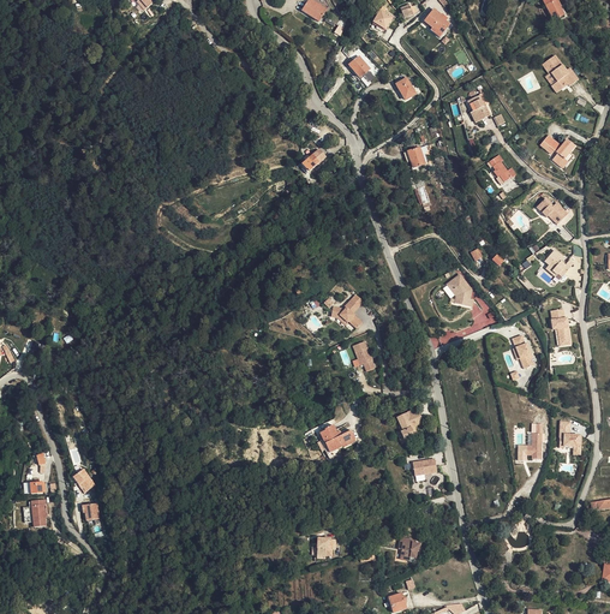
[(136,0),(139,0),(141,1),(138,4),(147,12),(156,3),(153,0),(136,0)]
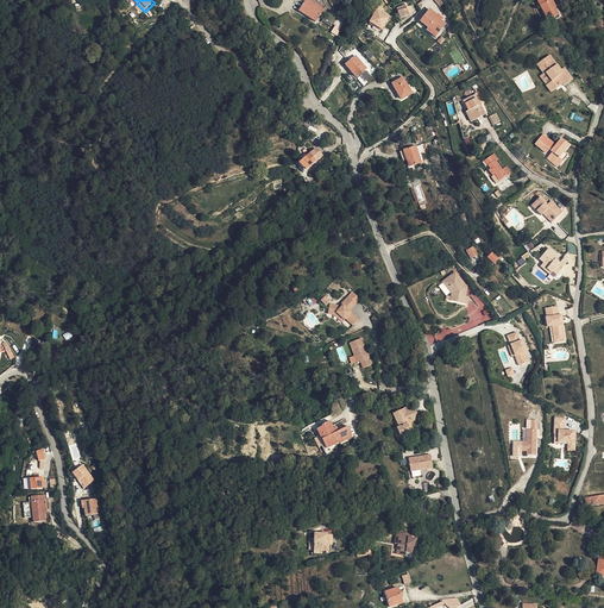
[(545,0),(538,6),(546,18),(548,16),(552,22),(555,19),(560,16),(548,0),(545,0)]
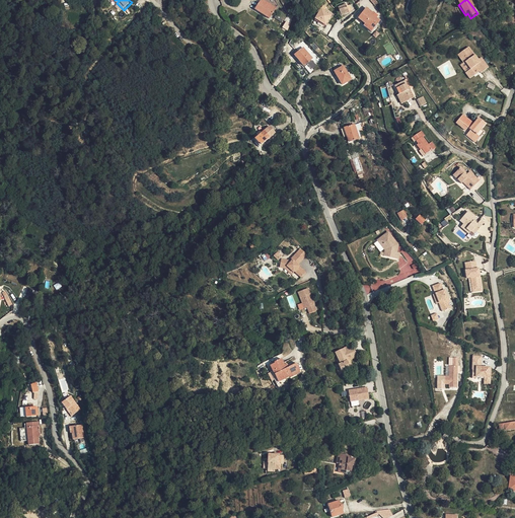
[(256,13),(269,22),(277,13),(264,4),(256,13)]
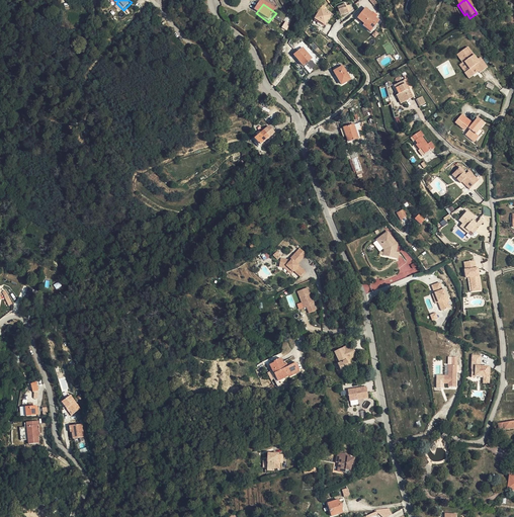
[(361,25),(369,34),(376,26),(374,24),(375,23),(369,16),(370,15),(365,10),(356,18),(362,24),(361,25)]
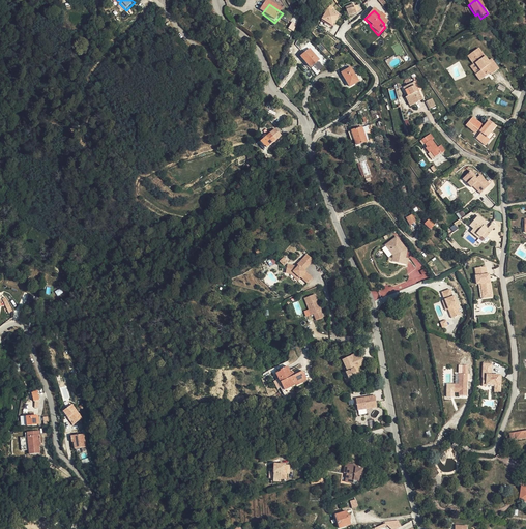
[(319,22),(329,29),(337,19),(327,11),(319,22)]
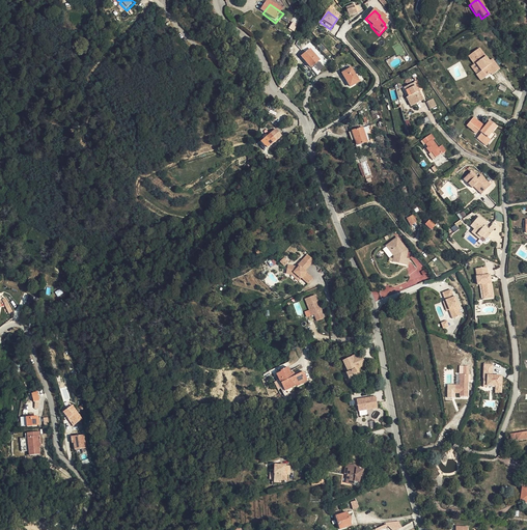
[(481,70),(479,72),(474,76),(479,82),(490,74),(491,76),(499,68),(491,58),(488,60),(478,49),(471,54),(473,57),(470,59),(474,65),(477,63),(481,70)]
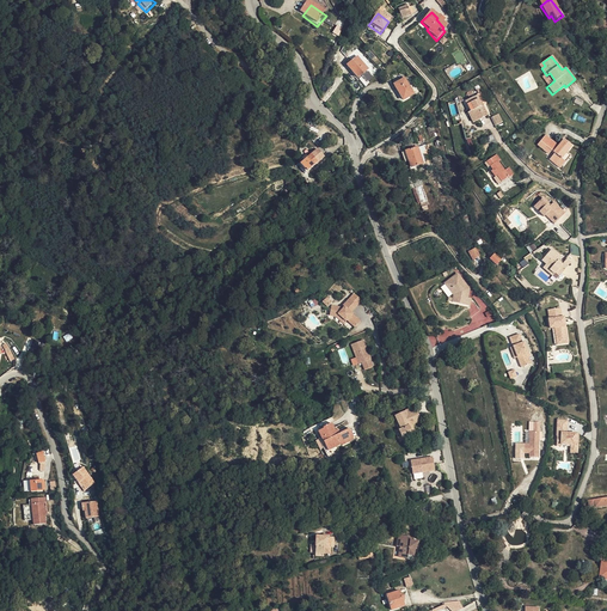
[(359,79),(368,71),(357,57),(348,67),(359,79)]
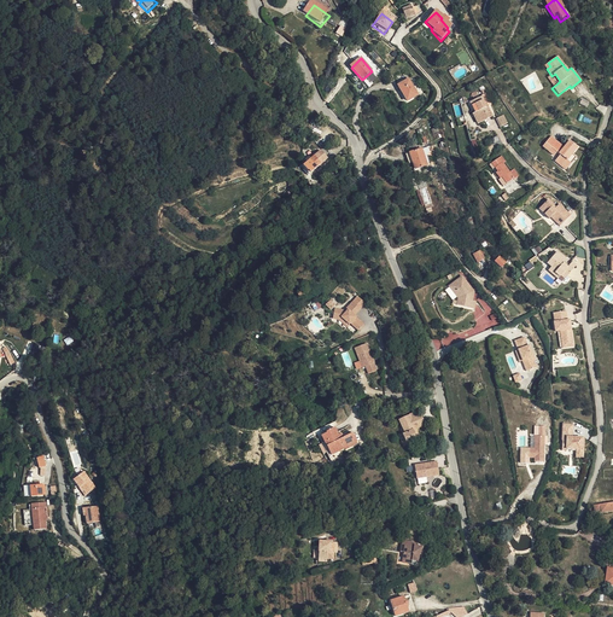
[(407,100),(416,94),(407,79),(397,85),(407,100)]
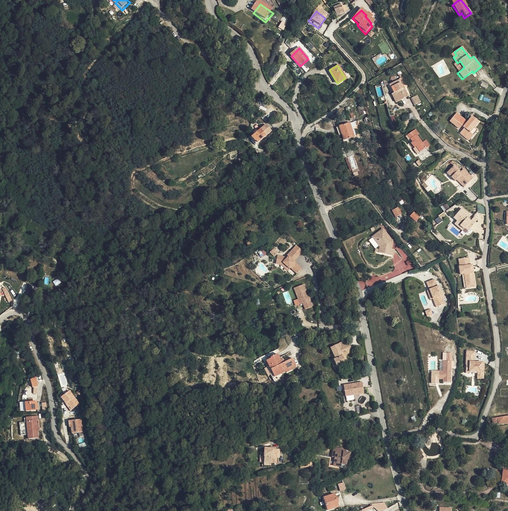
[(396,92),(399,100),(408,95),(406,88),(403,89),(402,86),(399,79),(390,84),(394,93),(396,92)]
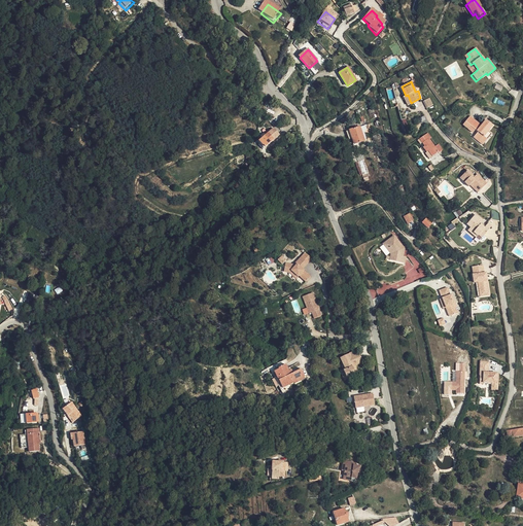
[(387,95),(394,93),(392,84),(385,85),(387,95)]
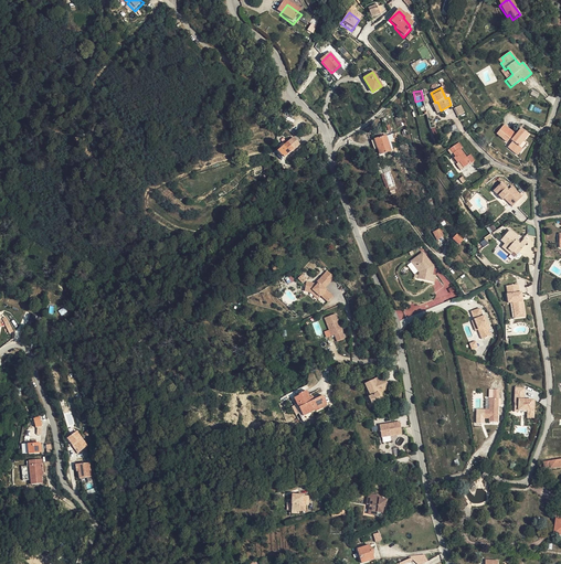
[(425,110),(423,99),(415,102),(417,113),(425,110)]
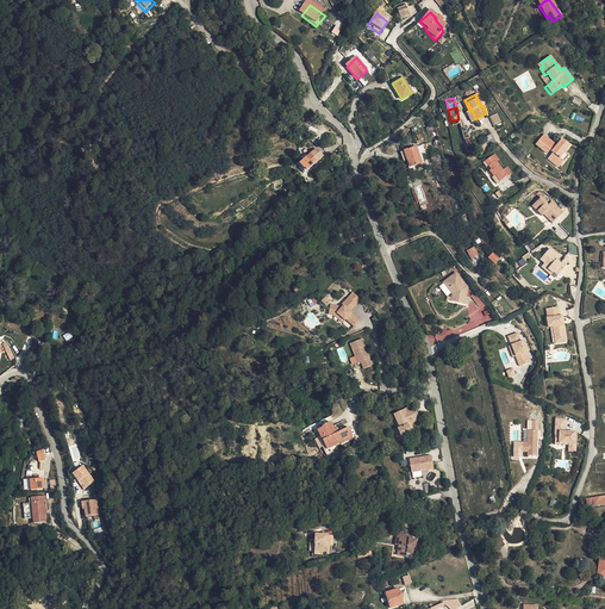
[(490,116),(494,124),(500,122),(497,113),(490,116)]
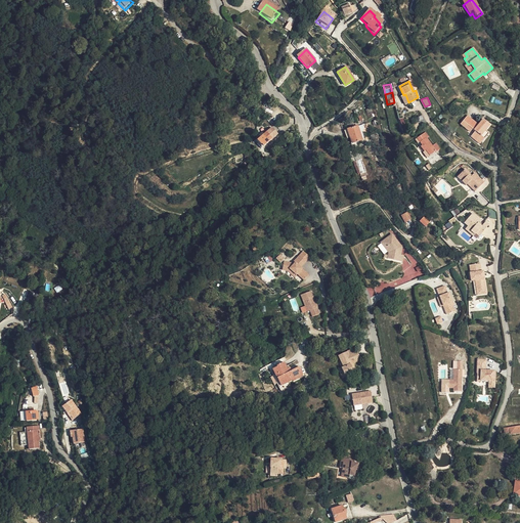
[(274,124),(278,120),(273,114),(269,118),(274,124)]
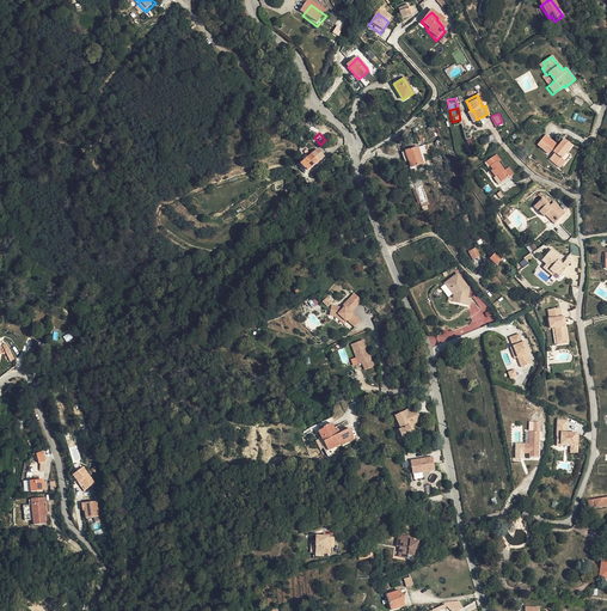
[(564,160),(570,156),(568,154),(574,148),(566,141),(560,146),(549,135),(540,144),(550,154),(553,151),(556,154),(550,159),(560,170),(566,163),(564,160)]
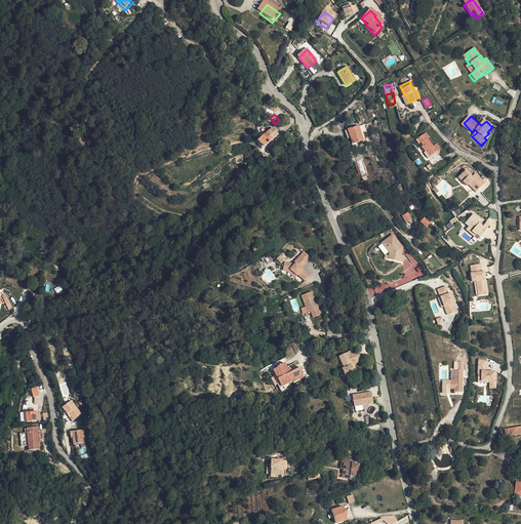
[(267,137),(270,142),(278,135),(273,128),(257,140),(259,143),(267,137)]
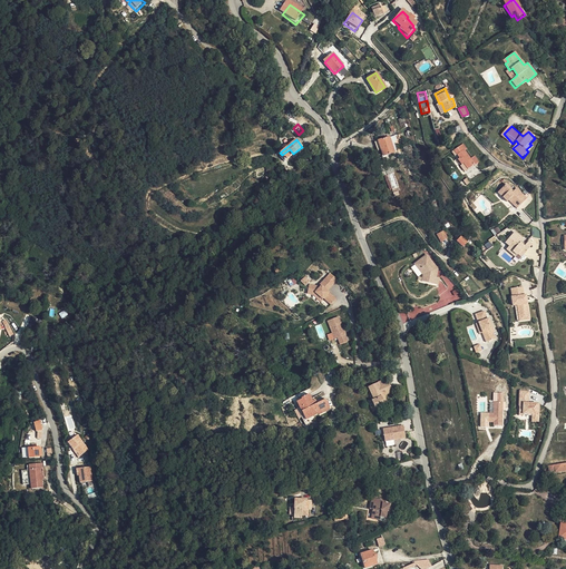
[(396,139),(388,141),(391,157),(394,156),(394,151),(398,150),(396,139)]
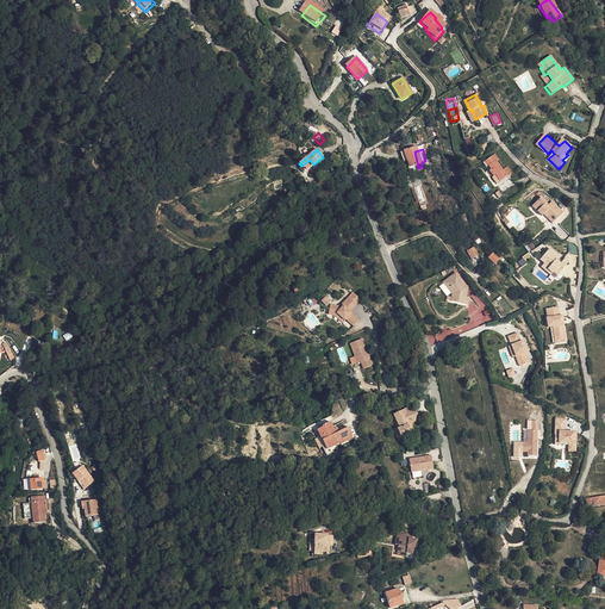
[(418,168),(415,151),(401,154),(403,157),(404,162),(406,162),(409,171),(418,168)]
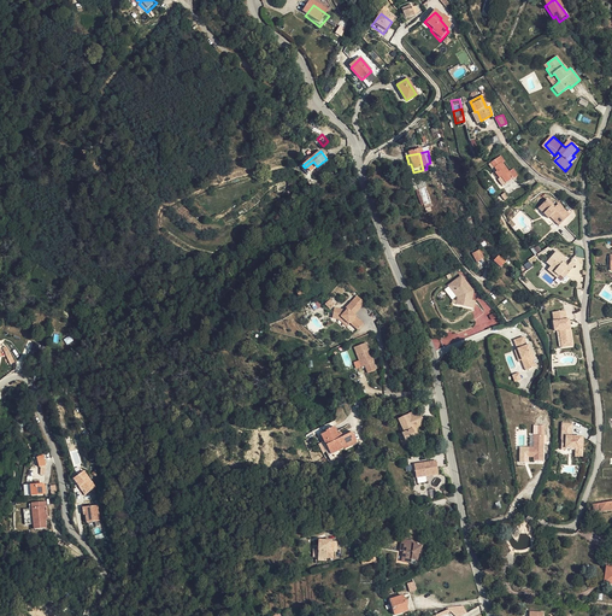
[(496,172),(501,177),(506,183),(513,177),(515,179),(521,172),(515,166),(510,171),(502,160),(494,168),(498,171),(496,172)]
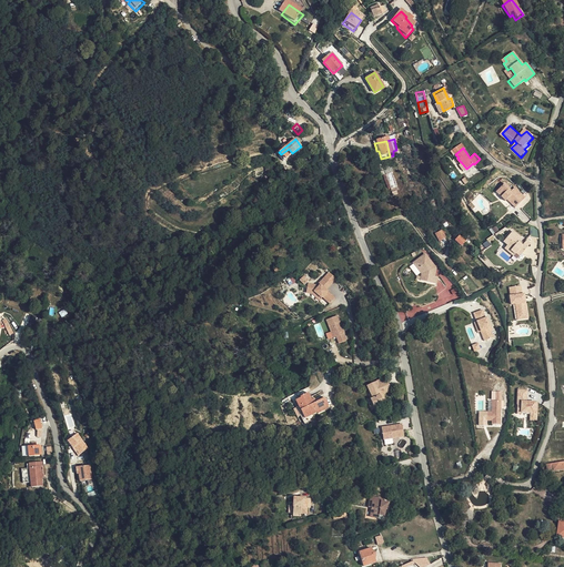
[(284,159),(292,153),(289,149),(281,154),(284,159)]
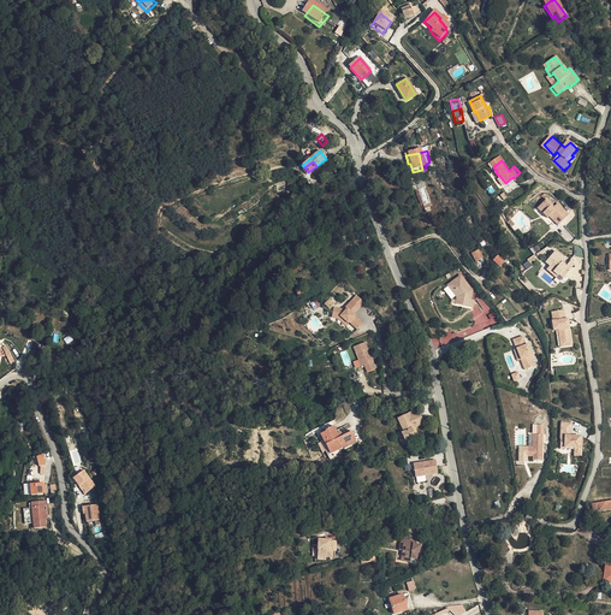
[(420,188),(423,203),(428,202),(429,211),(437,208),(431,185),(420,188)]
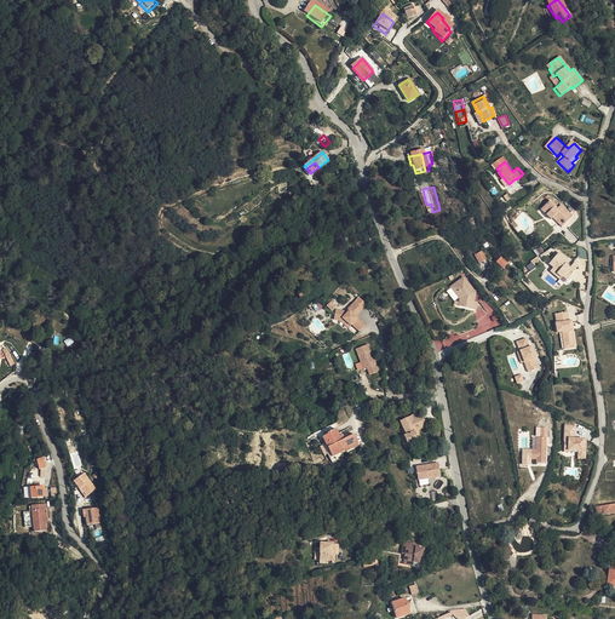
[(556,215),(559,217),(563,212),(569,215),(574,208),(562,199),(559,202),(550,196),(541,208),(547,213),(550,210),(556,215)]
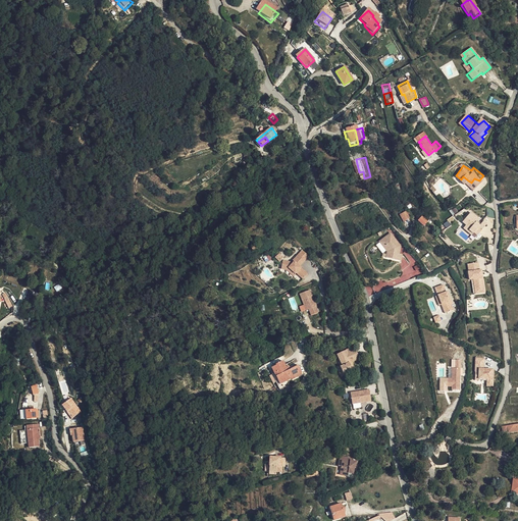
[(399,185),(394,187),(399,196),(403,194),(399,185)]
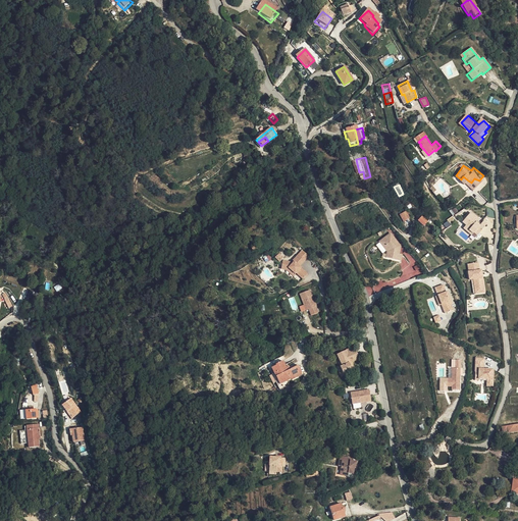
[(410,209),(403,213),(408,221),(414,217),(410,209)]
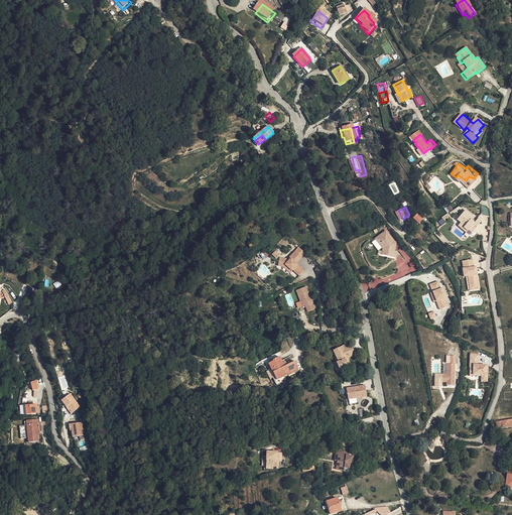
[(474,234),(487,219),(483,216),(481,218),(469,209),(461,218),(465,222),(462,224),(474,234)]
